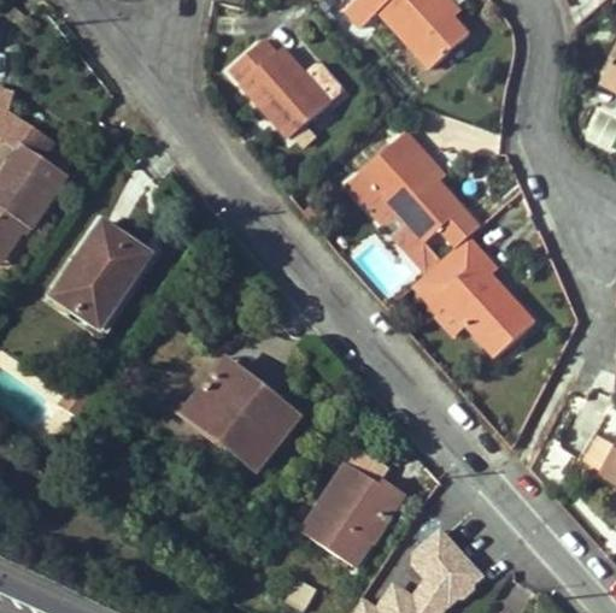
[(362,25),(380,10),(432,66),(469,33),(455,16),(440,0),(355,0),(345,9),(362,25)]
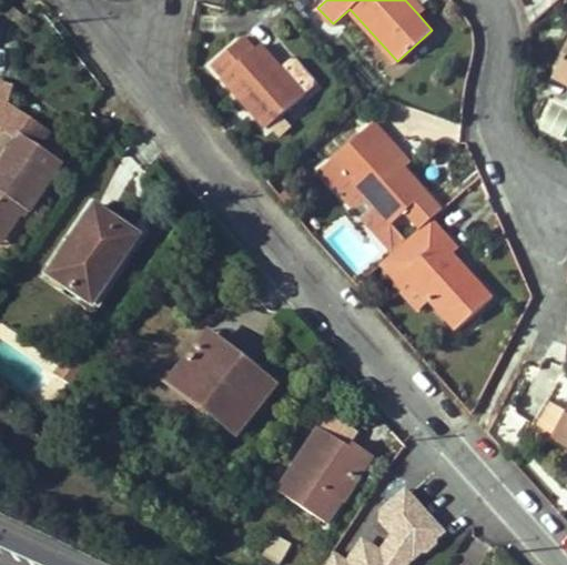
[(405,0),(418,14),(424,9),(416,0),(405,0)]
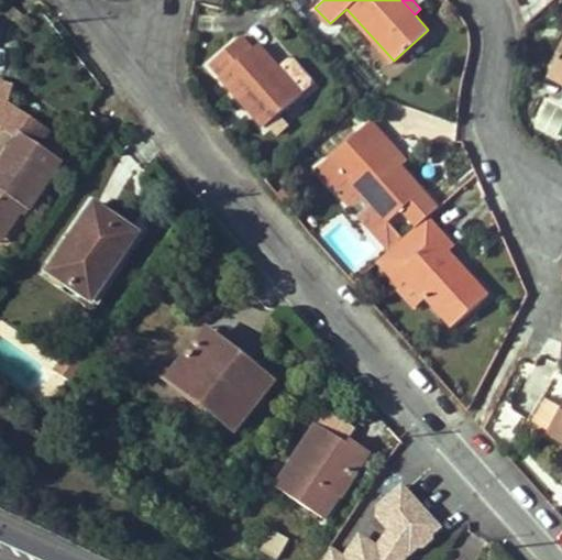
[(210,63),(244,101),(249,98),(270,121),(301,92),(259,42),(254,45),(244,33),(210,63)]
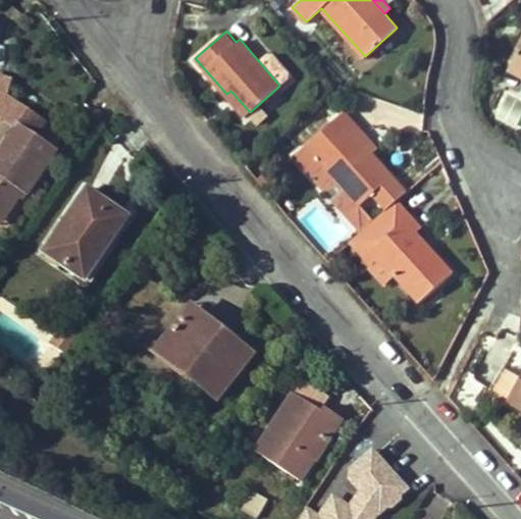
[(520,43),(509,66),(520,72),(520,43)]
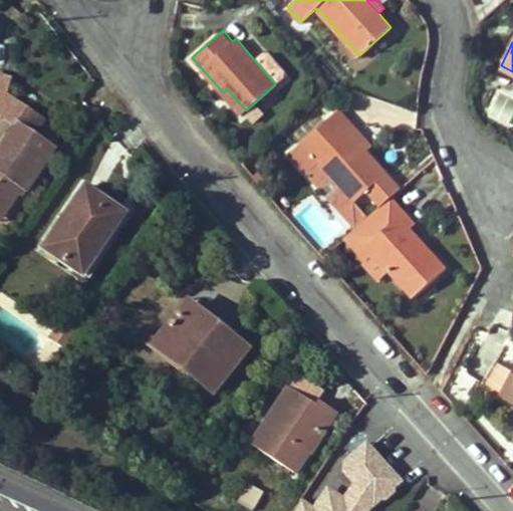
[(265,49),(256,57),(277,78),(286,69),(265,49)]
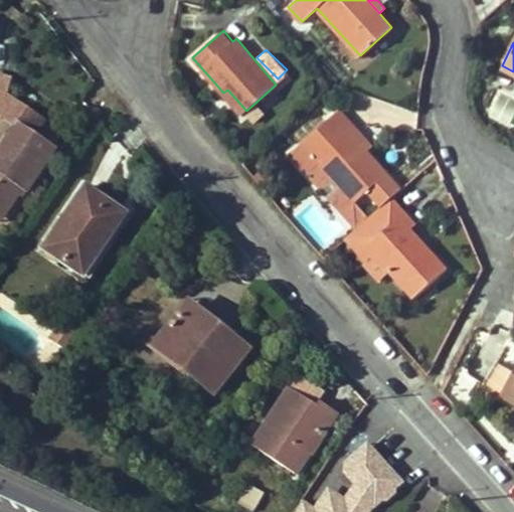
[(0,109),(9,94),(7,92),(9,78),(0,75),(0,109)]
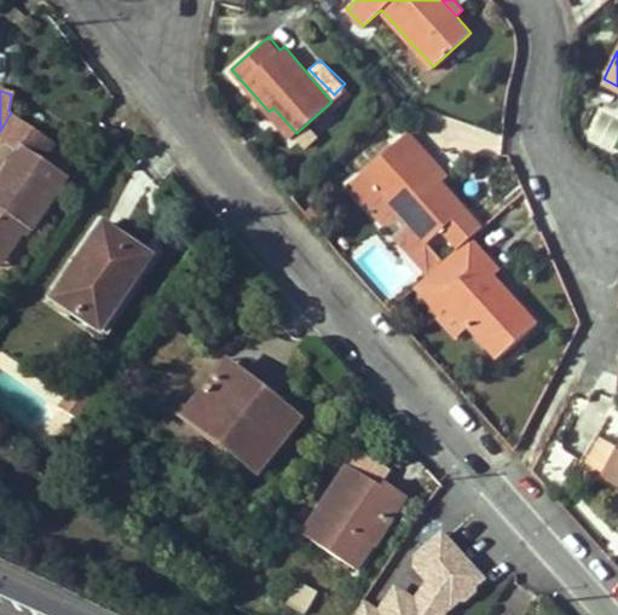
[(290,138),(296,133),(273,108),(269,111),(290,138)]
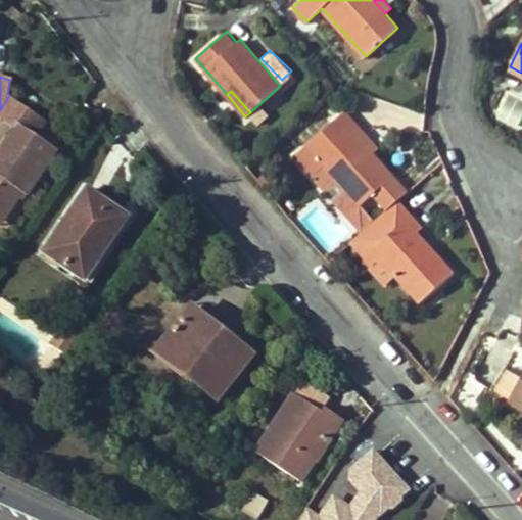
[(43,119),(9,95),(0,110),(16,122),(13,127),(0,147),(0,213),(3,215),(16,196),(13,193),(17,189),(24,193),(46,160),(42,158),(51,145),(35,133),(43,119)]
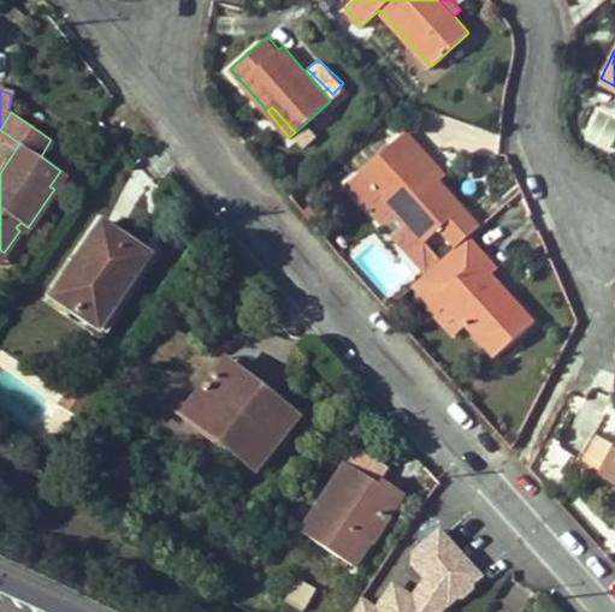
[(0,138),(16,149),(19,143),(0,130),(0,138)]
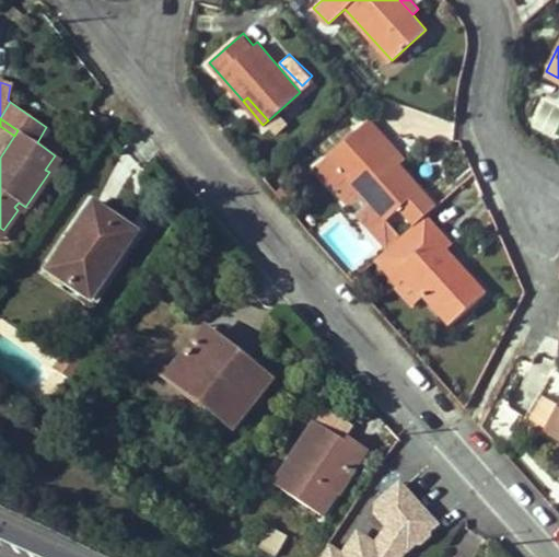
[(335,184),(346,175),(386,220),(421,188),(398,161),(380,140),(385,136),(369,118),(317,164),(335,184)]
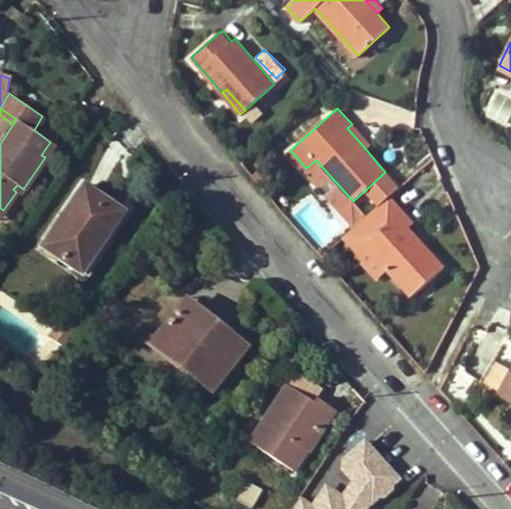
[(352,124),(347,128),(364,147),(369,143),(352,124)]
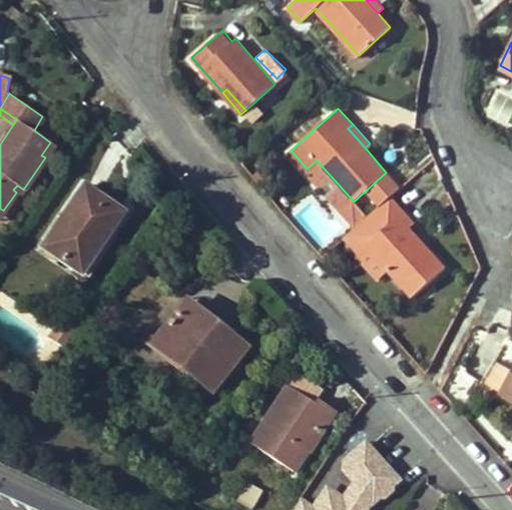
[(54,144),(50,142),(41,155),(45,157),(54,144)]
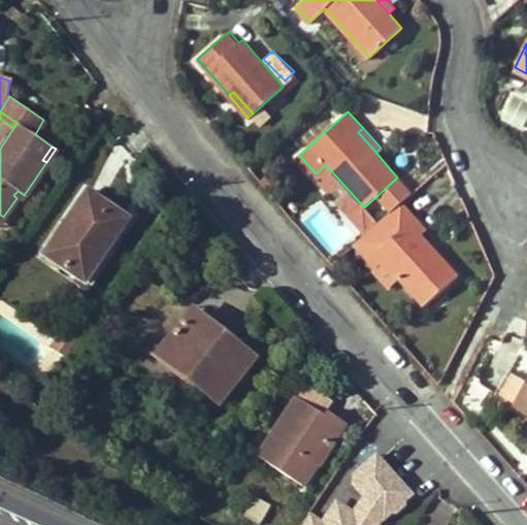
[(86,188),(41,253),(84,281),(110,241),(105,237),(122,214),(86,188)]
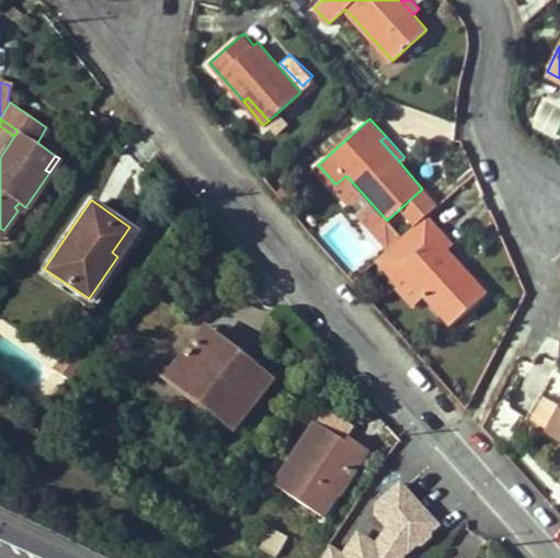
[(22,213),(25,207),(19,203),(14,207),(18,211),(22,213)]
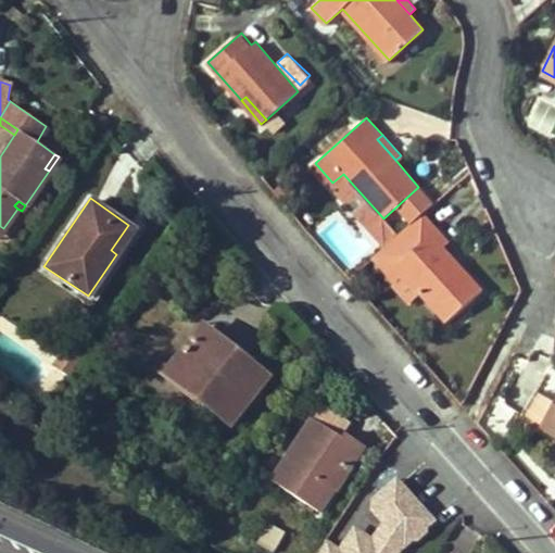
[(444,247),(449,242),(423,212),(374,256),(389,273),(398,266),(446,321),(481,289),(444,247)]
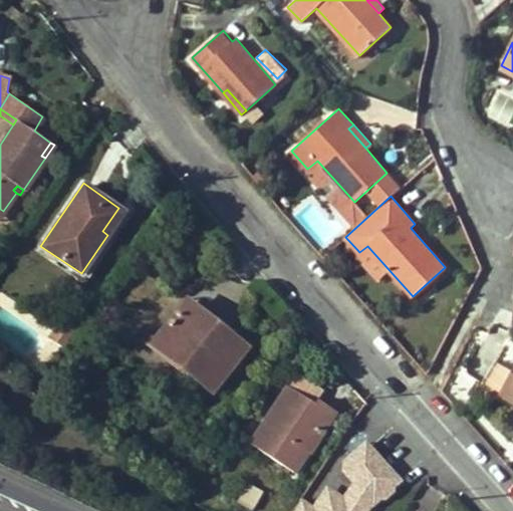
[(118,208),(102,231),(107,235),(123,211),(118,208)]
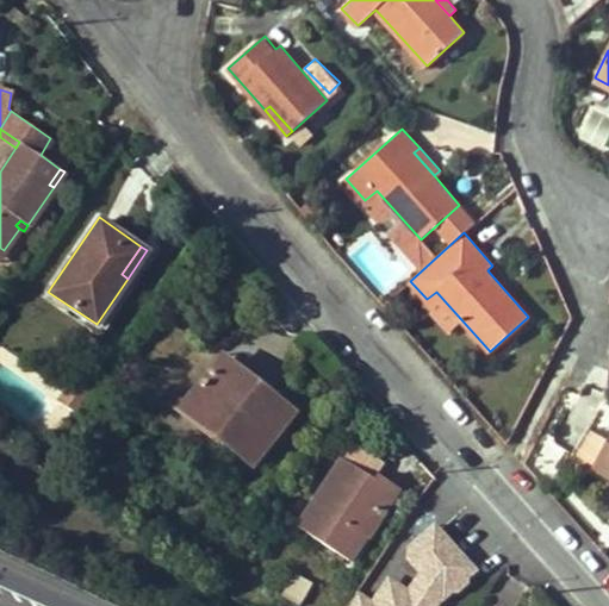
[(215,363),(241,383),(244,380),(249,373),(223,353),(215,363)]
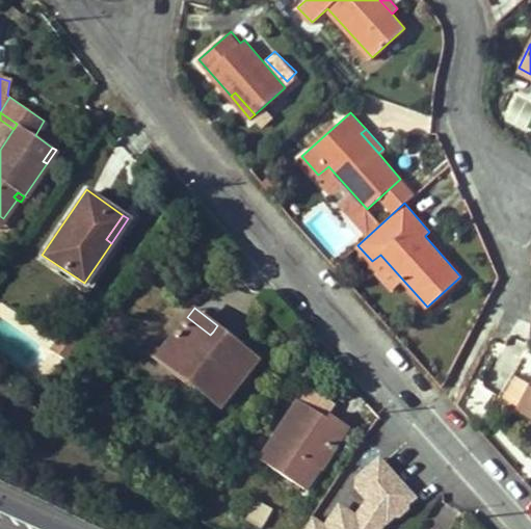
[(213,332),(210,335),(187,317),(157,354),(218,403),(250,362),(213,332)]
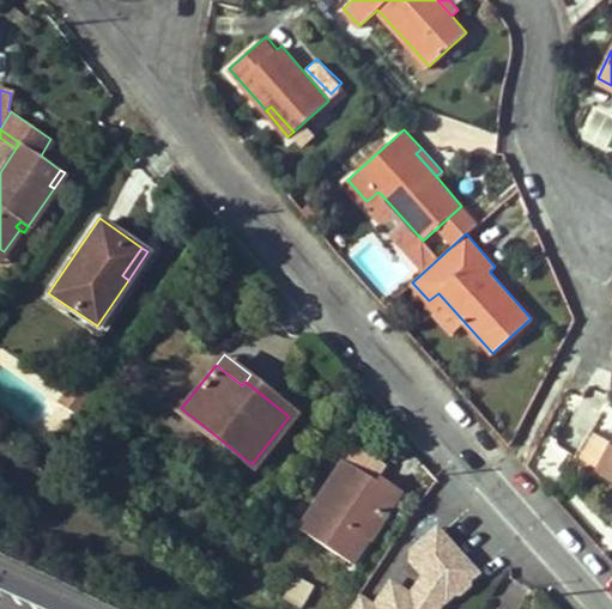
[(59,403),(74,413),(91,389),(76,379),(59,403)]
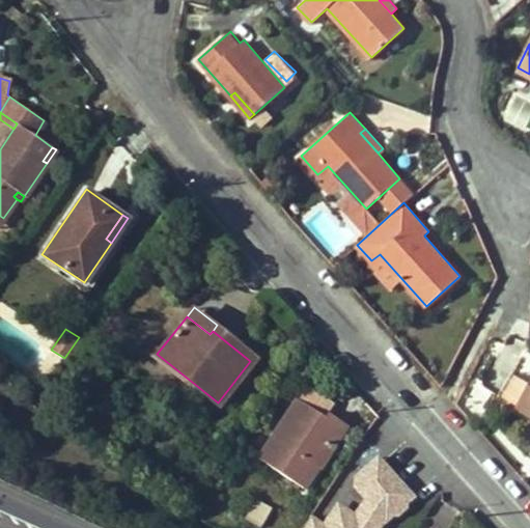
[(529,392),(529,376),(517,368),(500,395),(521,408),(529,392)]
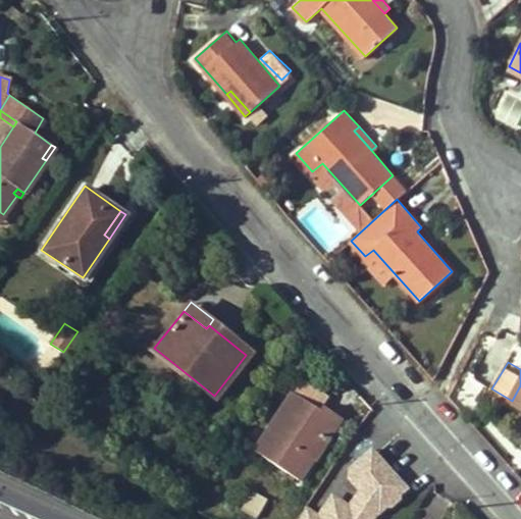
[(520,385),(512,401),(520,406),(520,385)]
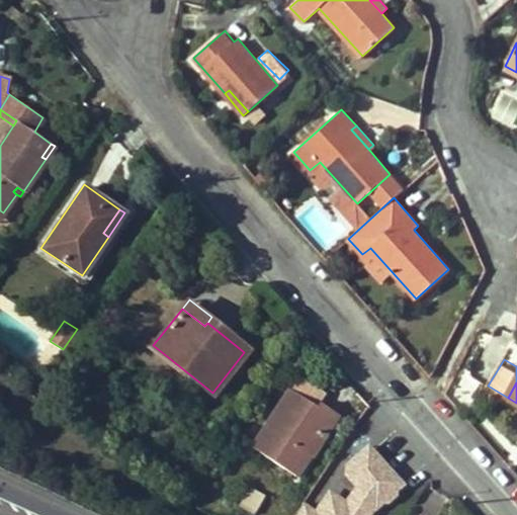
[(289,389),(252,446),(295,474),(309,454),(305,451),(317,433),(323,436),(336,414),(319,402),(317,406),(289,389)]
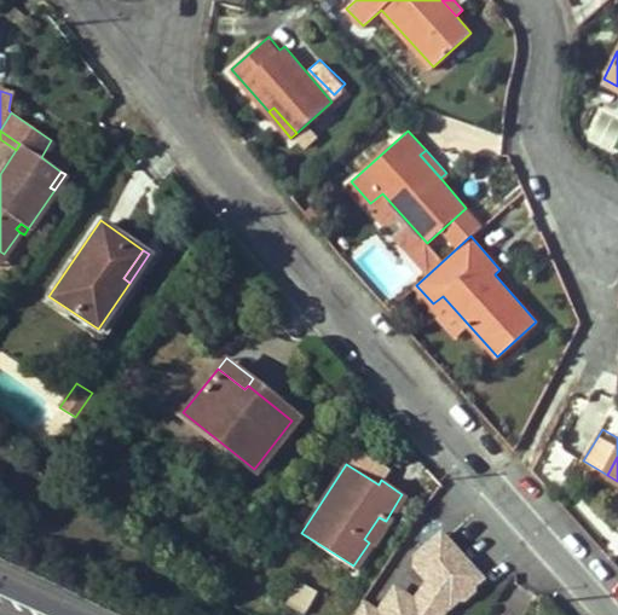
[(379,517),(364,539),(369,543),(371,544),(386,521),(379,517)]
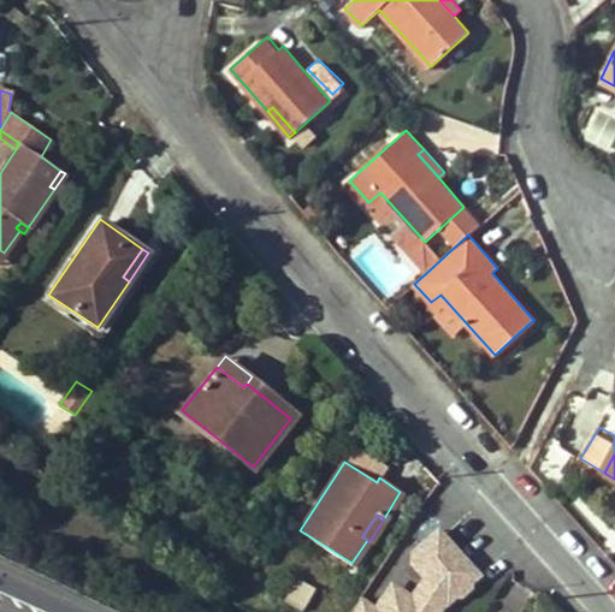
[(388,595),(376,611),(441,611),(445,605),(449,608),(457,600),(462,601),(473,593),(473,587),(482,580),(447,540),(443,542),(432,541),(413,557),(413,568),(425,582),(412,600),(400,592),(388,595)]
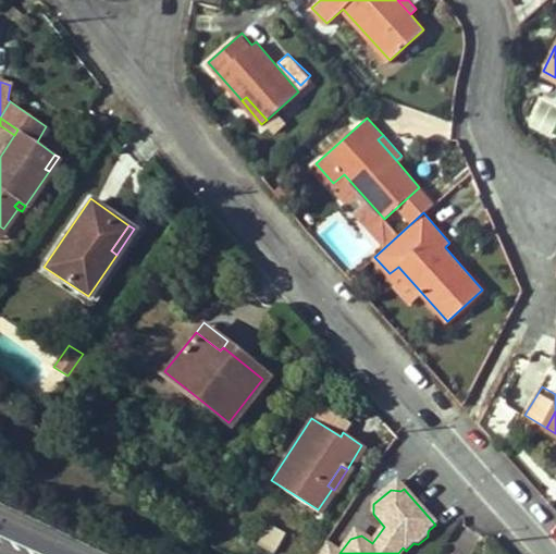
[(255,543),(272,551),(282,528),(263,520),(255,543)]
